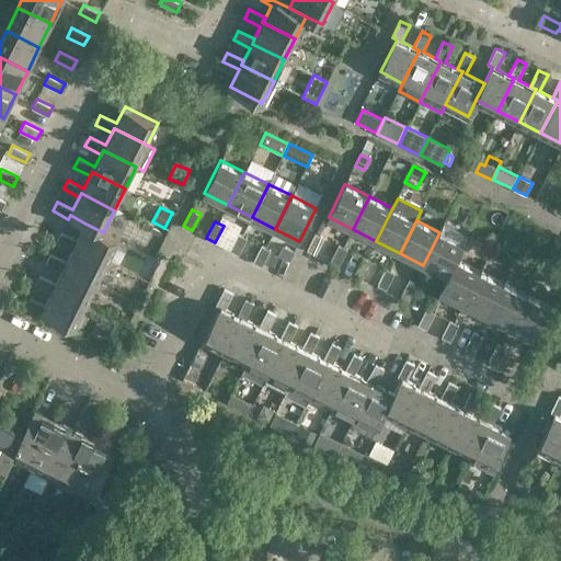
[(103,232),(86,224),(78,240),(61,232),(56,241),(72,250),(76,244),(107,261),(118,240),(103,232)]
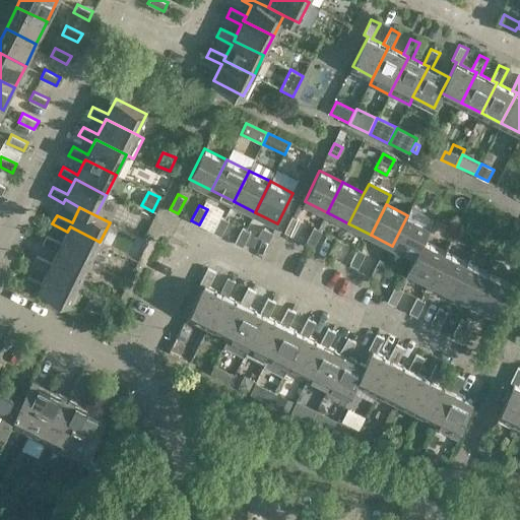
[(411,207),(407,215),(392,246),(414,256),(406,271),(407,271),(421,242),(433,218),(411,207)]
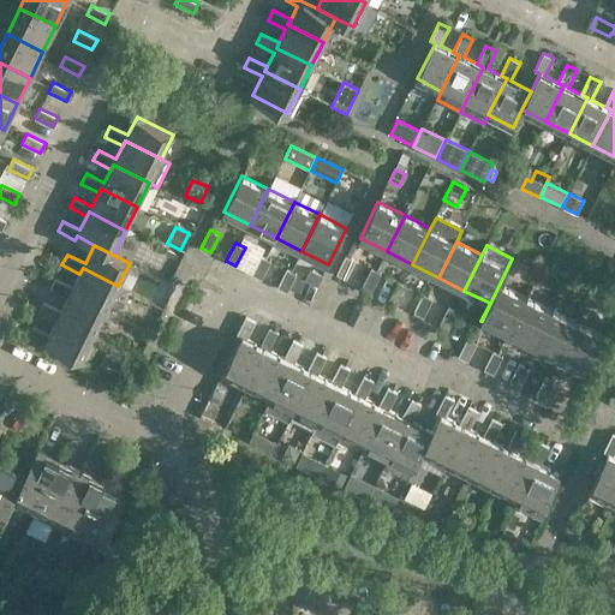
[(252,274),(262,279),(272,261),(262,255),(252,274)]
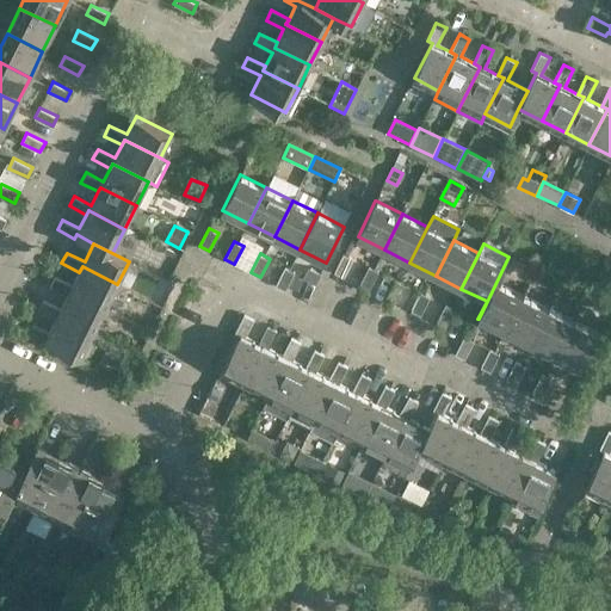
[(344,253),(334,272),(345,277),(353,258),(344,253)]
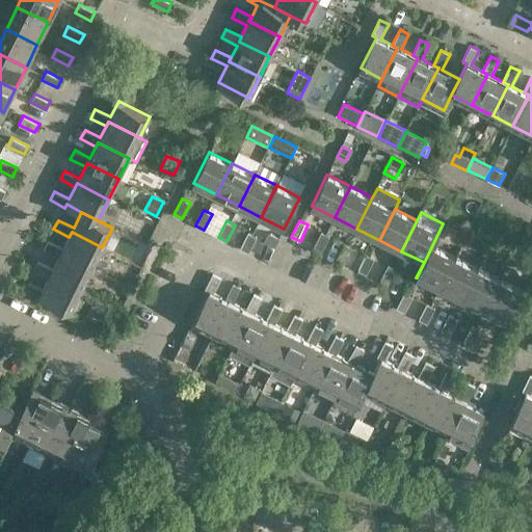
[(240,247),(248,251),(257,236),(248,231),(240,247)]
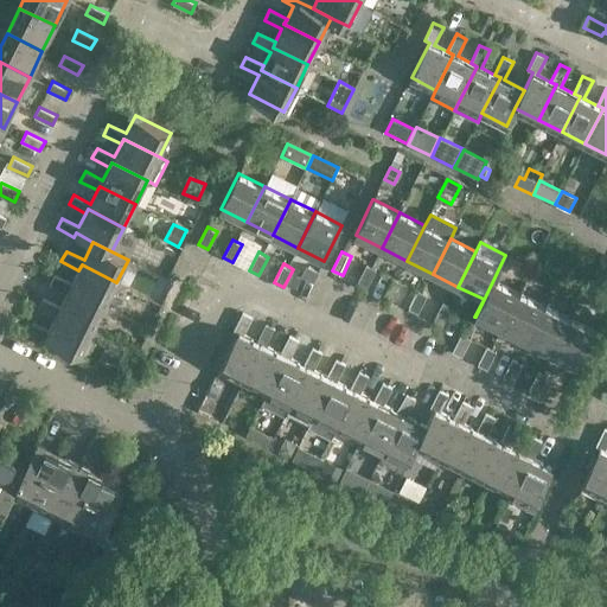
[(368,287),(376,269),(366,263),(357,282),(368,287)]
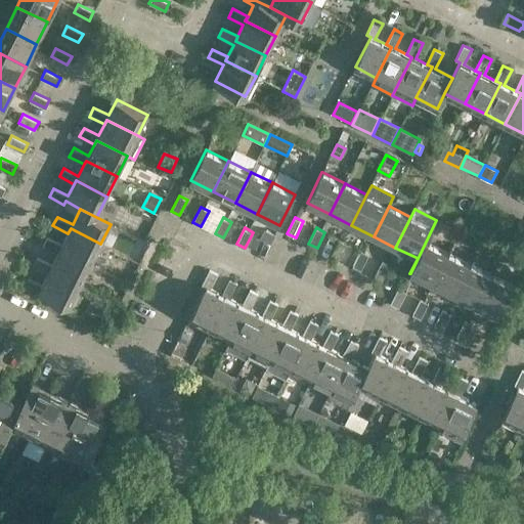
[(71,228),(68,233),(62,245),(47,236),(42,246),(57,253),(60,249),(90,264),(100,244),(71,228)]
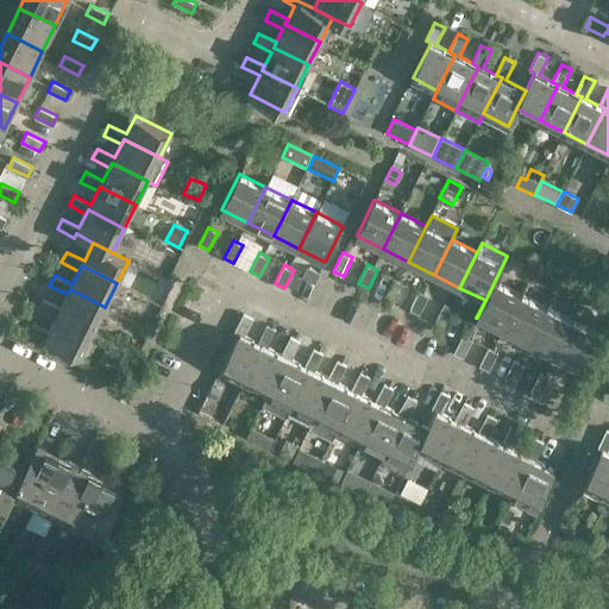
[(394,301),(403,282),(394,277),(384,296),(394,301)]
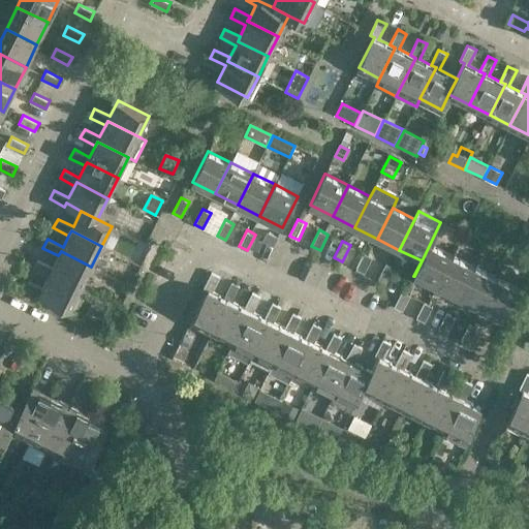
[(452,257),(429,246),(414,276),(436,287),(452,257)]
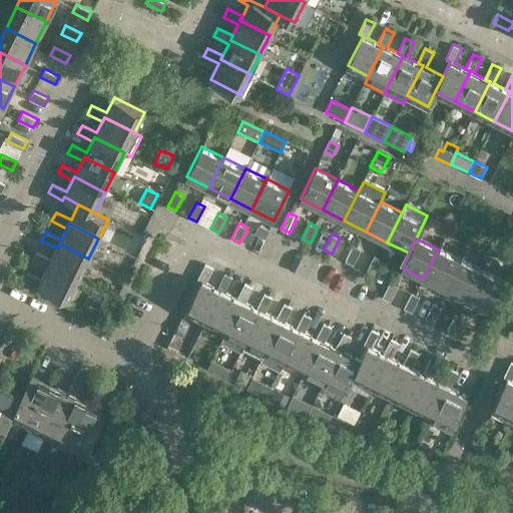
[(59,243),(56,247),(51,259),(36,251),(32,260),(47,268),(49,264),(79,279),(88,259),(59,243)]
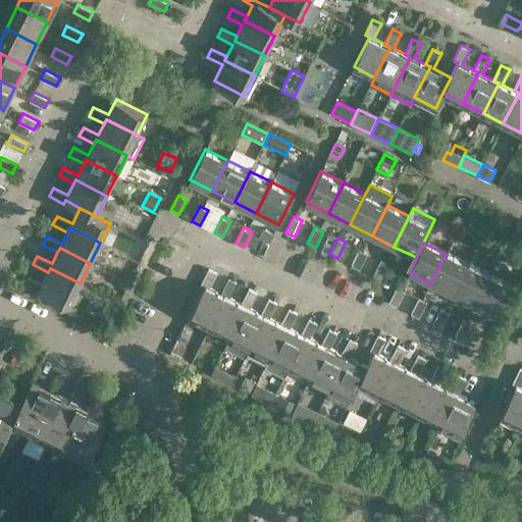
[(360,269),(368,253),(360,249),(352,265),(360,269)]
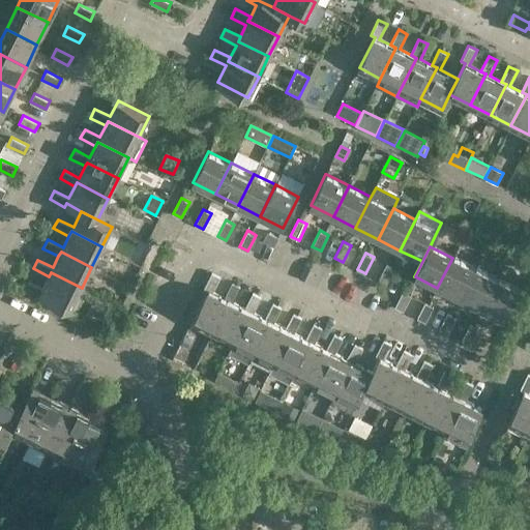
[(474,268),(452,258),(437,288),(460,298),(474,268)]
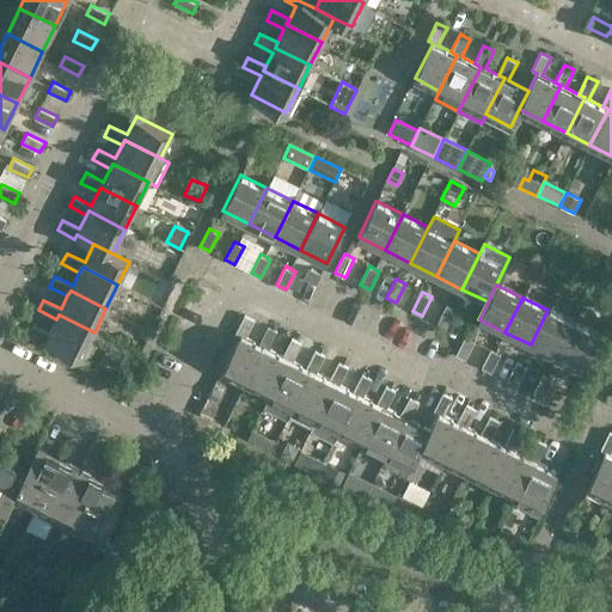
[(447,328),(457,310),(447,305),(438,323),(447,328)]
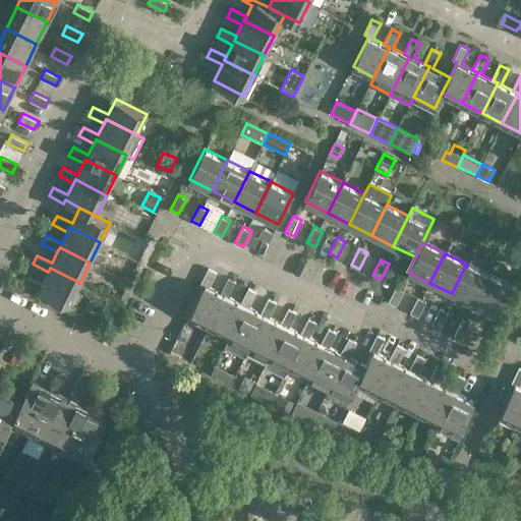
[(488,275),(466,264),(452,293),(473,304),(488,275)]
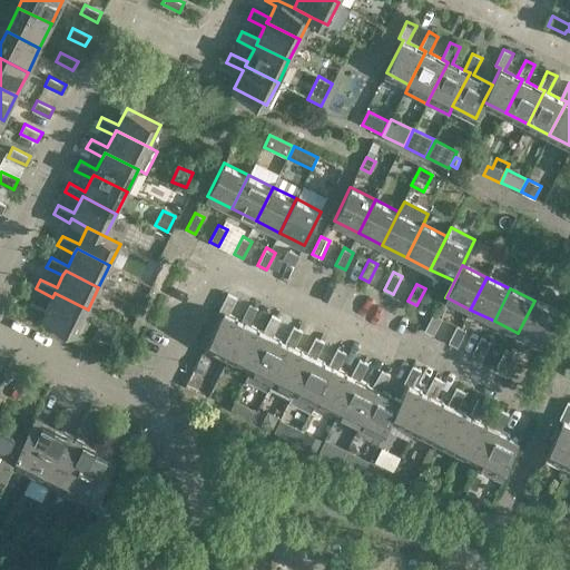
[(55,293),(52,297),(46,310),(29,301),(25,311),(41,320),(42,315),(76,332),(88,310),(55,293)]
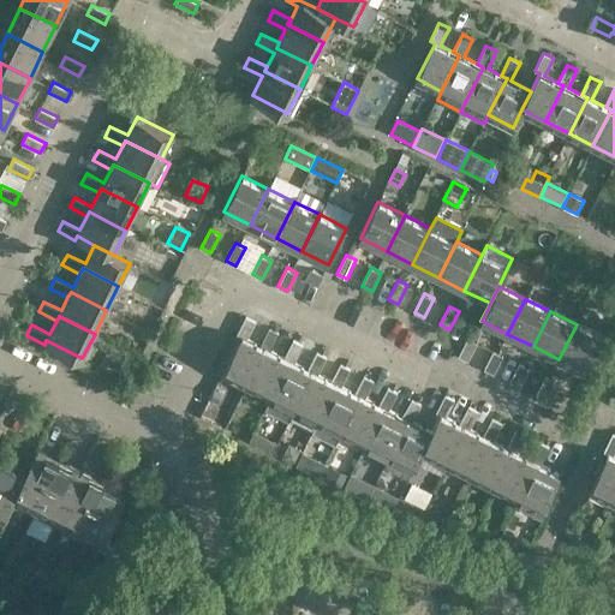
[(242,338),(224,372),(249,384),(266,350),(261,346),(246,340),(256,321),(246,316),(237,334),(242,338)]
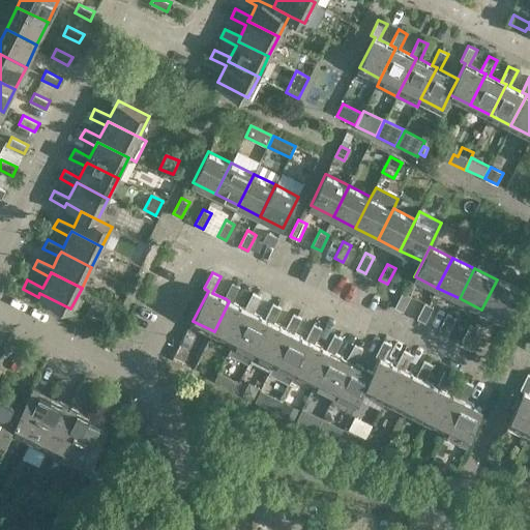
[(520,291),(497,280),(481,310),(505,321),(520,291)]
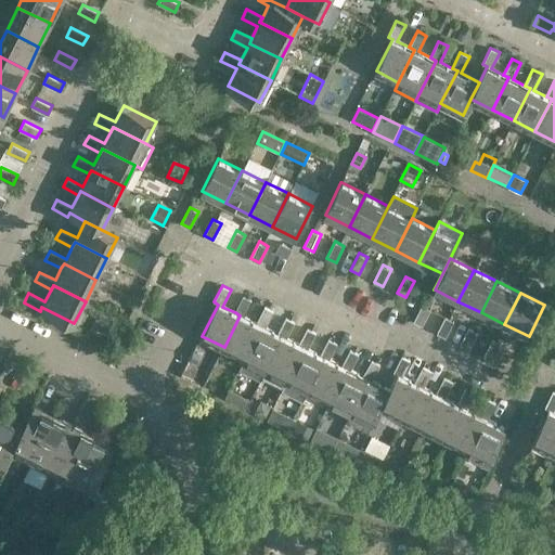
[(243,296),(235,312),(240,315),(224,347),(245,358),(261,326),(256,323),(244,318),(253,300),(243,296)]
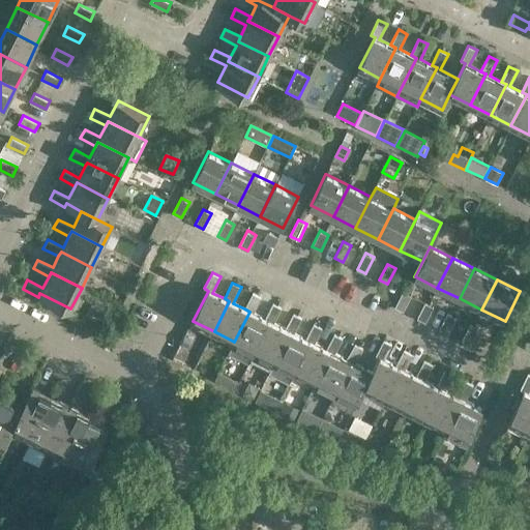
[(404,291),(395,306),(404,311),(412,295),(404,291)]
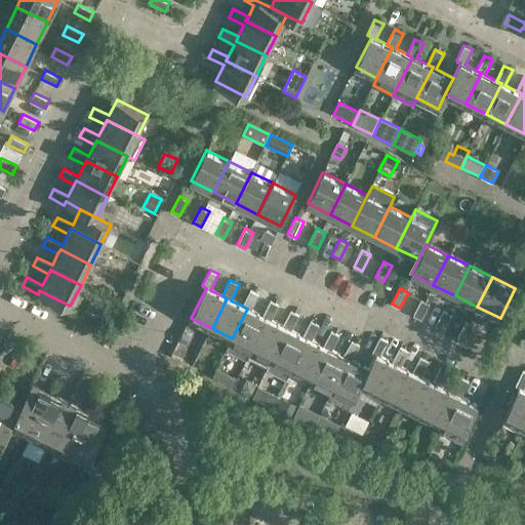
[(250,290),(242,306),(247,309),(232,338),(252,349),(268,319),(263,316),(250,310),(258,294),(250,290)]
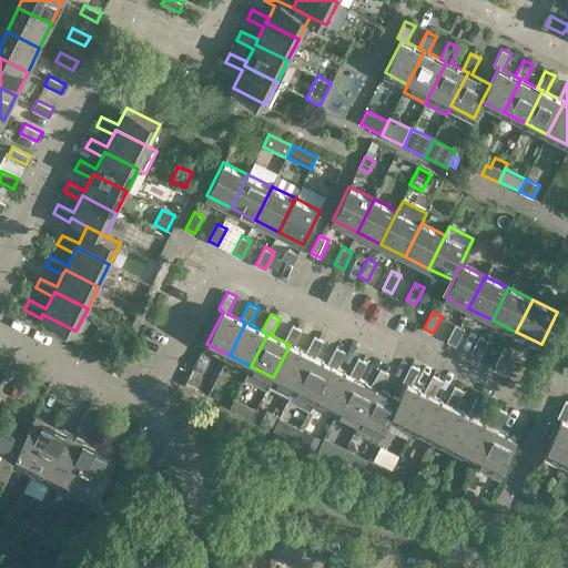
[(108,326),(101,322),(93,335),(99,338),(100,336),(112,343),(115,337),(105,332),(108,326)]
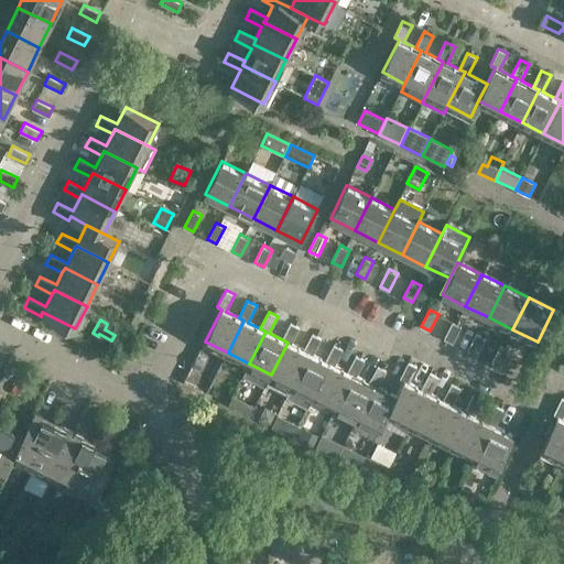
[(289,393),(292,386),(308,353),(303,350),(291,344),(300,327),(291,322),(282,339),(288,343),(271,375),(267,382),(289,393)]
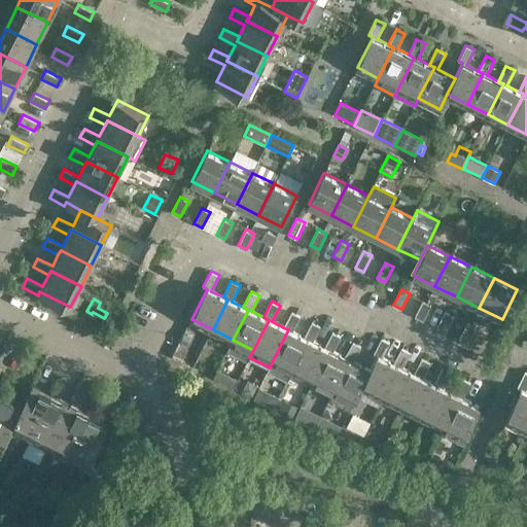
[(423,320),(431,305),(423,301),(415,316),(423,320)]
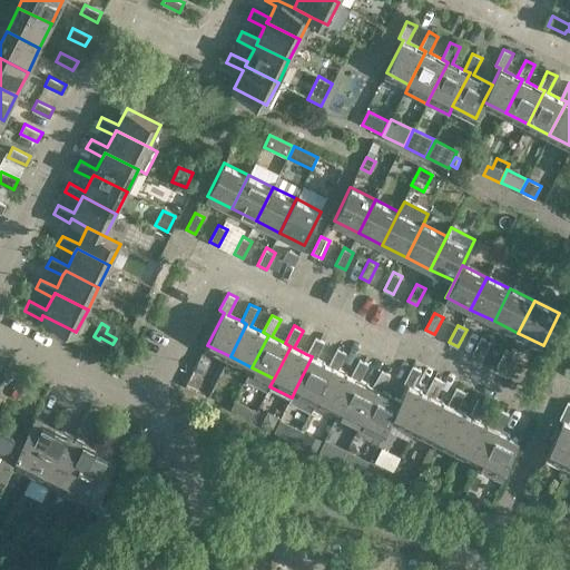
[(315,336),(306,354),(312,356),(295,390),(317,401),(334,367),(328,365),(316,359),(325,342),(315,336)]
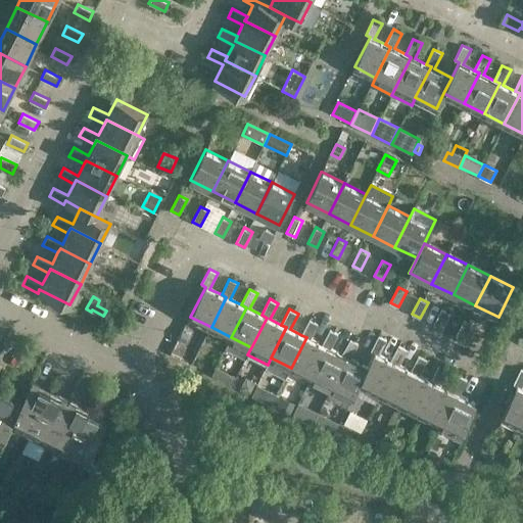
[(441,329),(448,313),(440,308),(433,325),(441,329)]
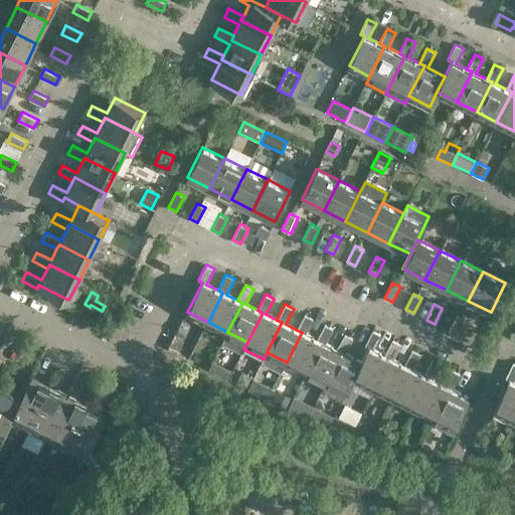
[(305,314),(297,330),(302,332),(287,362),(307,371),(321,342),(317,340),(306,334),(313,319),(305,314)]
